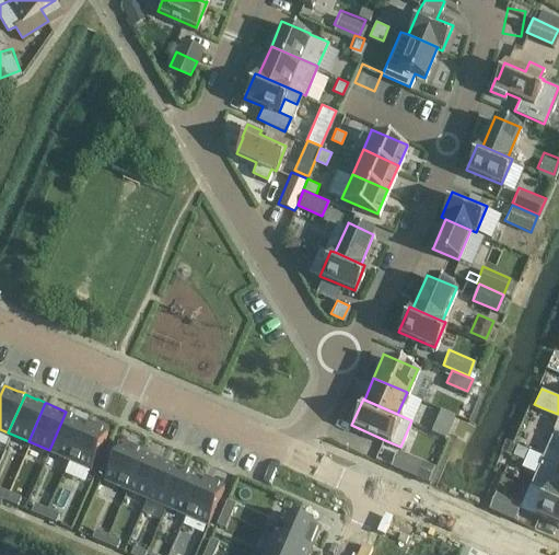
[(455,413),(441,407),(431,430),(445,436),(455,413)]
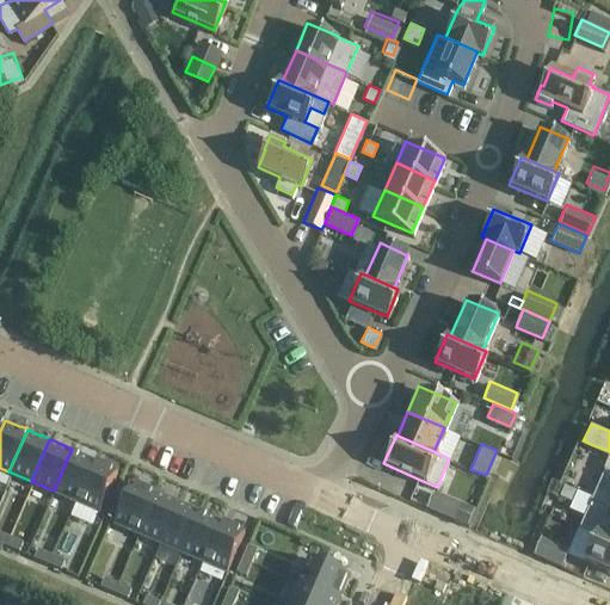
[(94,458),(93,458),(79,452),(79,451),(72,449),(54,491),(75,500),(94,458)]
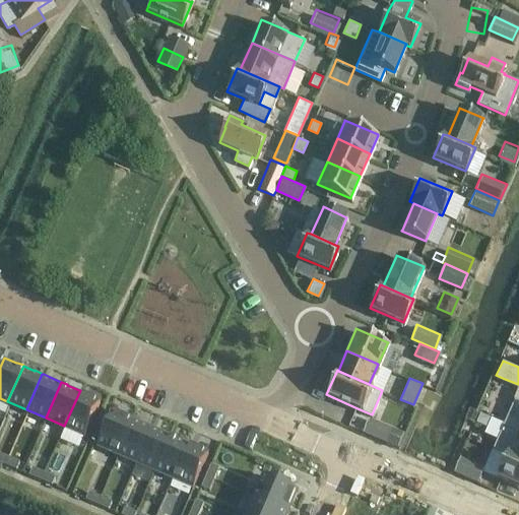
[(514,397),(503,422),(518,429),(518,385),(518,386),(514,397)]
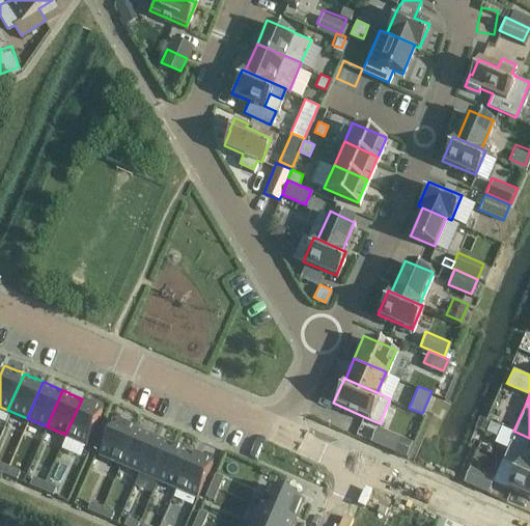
[(88,400),(82,398),(65,435),(85,443),(101,407),(87,402),(88,400)]
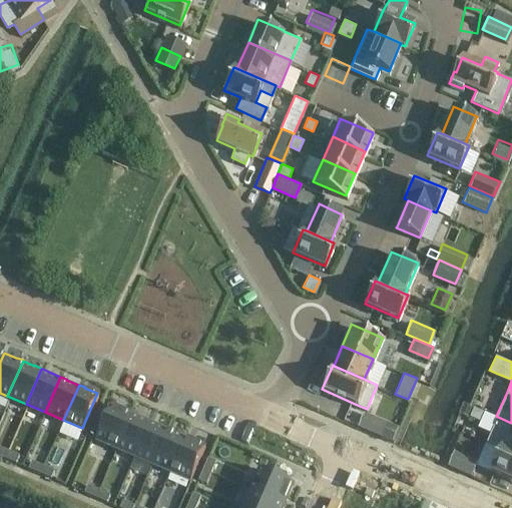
[(129,411),(123,408),(122,408),(110,403),(95,438),(113,446),(129,411)]
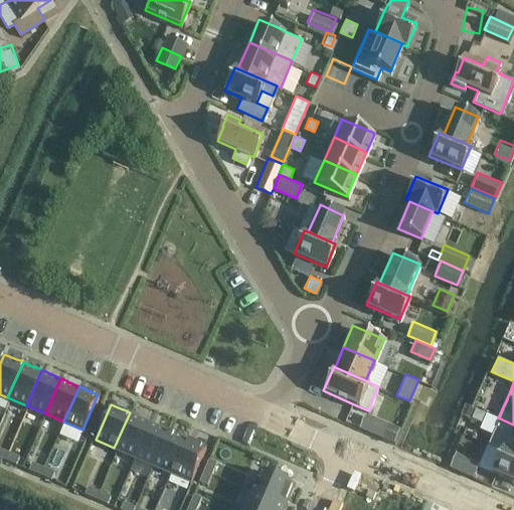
[(487,412),(476,407),(472,417),(483,421),(487,412)]
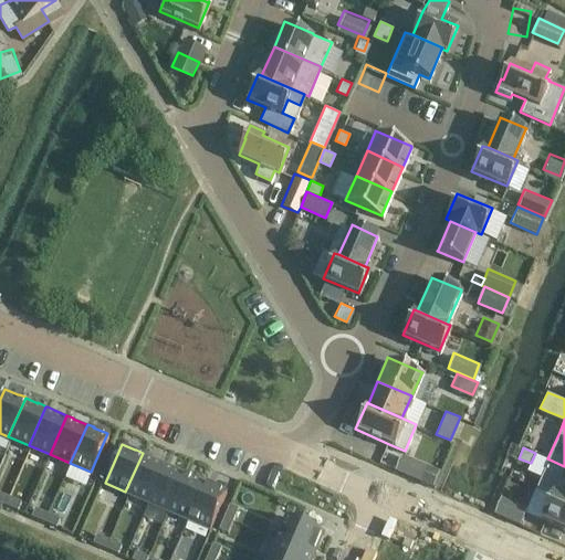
[(156,458),(143,453),(125,492),(146,500),(163,462),(156,458)]
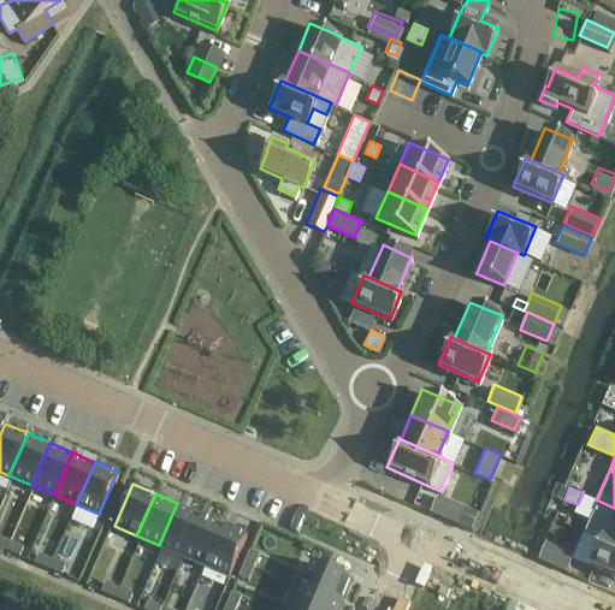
[(429,510),(471,528),(478,511),(437,493),(429,510)]
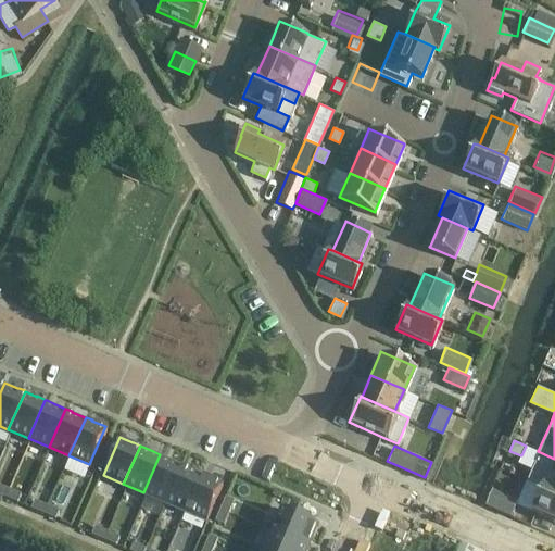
[(554,491),(554,459),(538,451),(526,479),(541,486),(554,491)]
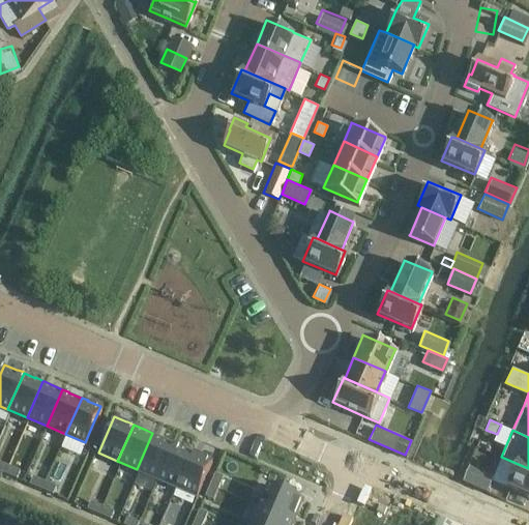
[(156,477),(172,441),(160,437),(160,436),(154,434),(152,433),(137,469),(156,477)]
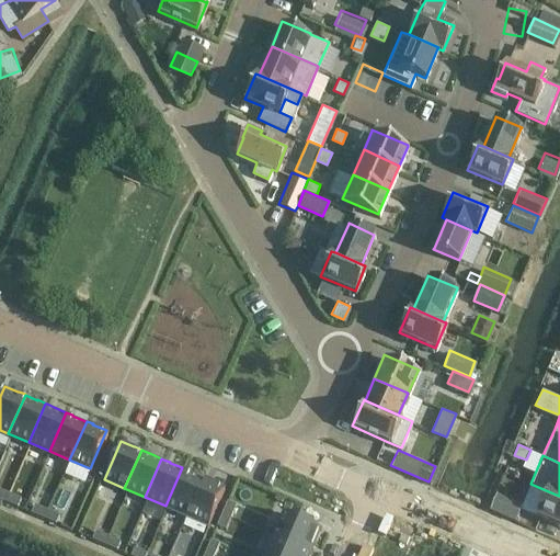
[(183,468),(182,467),(166,506),(186,514),(203,477),(203,476),(190,471),(183,467),(183,468)]
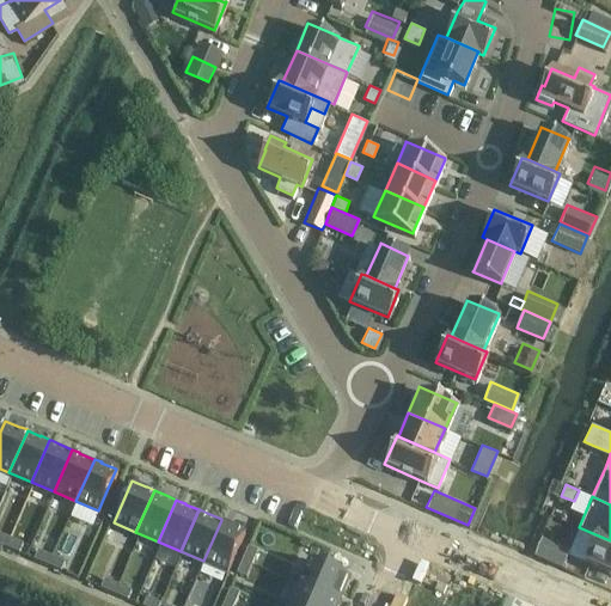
[(221,520),(203,561),(226,571),(244,530),(228,522),(221,519),(221,520)]
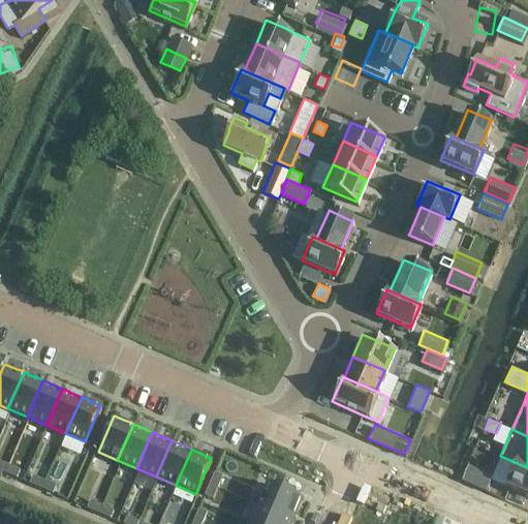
[(467,461),(461,475),(485,485),(491,470),(467,461)]
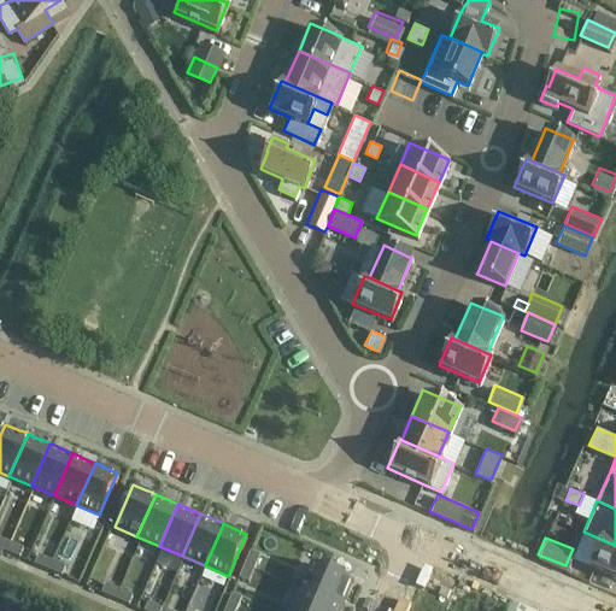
[(9,539),(5,547),(18,553),(22,545),(9,539)]
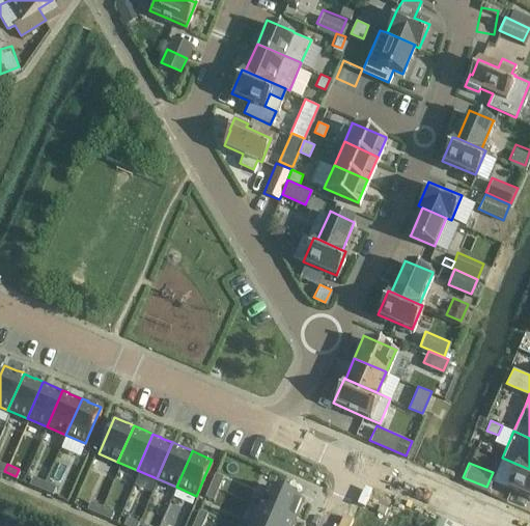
[(529,469),(517,464),(507,486),(529,495),(529,469)]
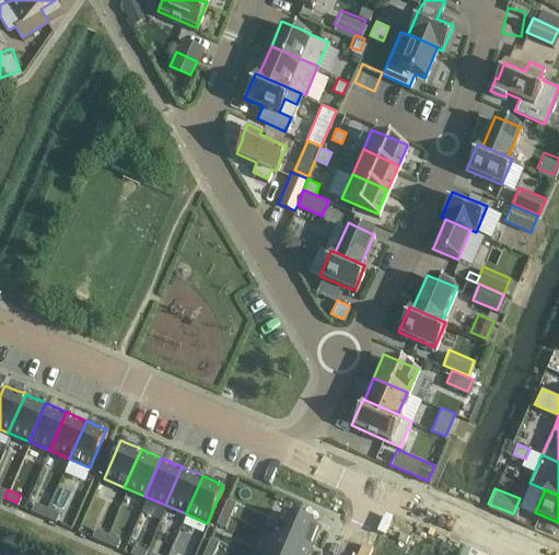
[(226,497),(221,509),(230,512),(235,500),(226,497)]
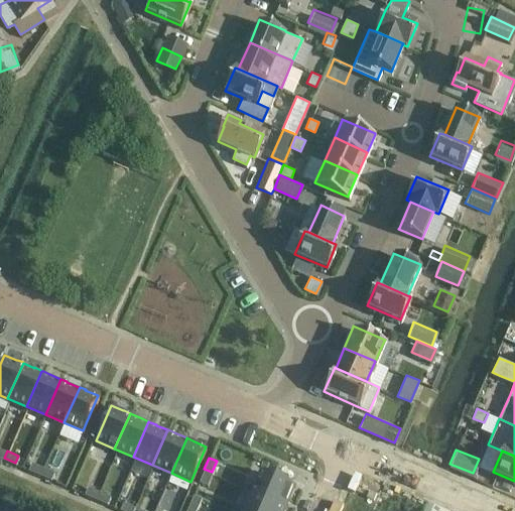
[(39,474),(42,466),(31,461),(27,469),(39,474)]
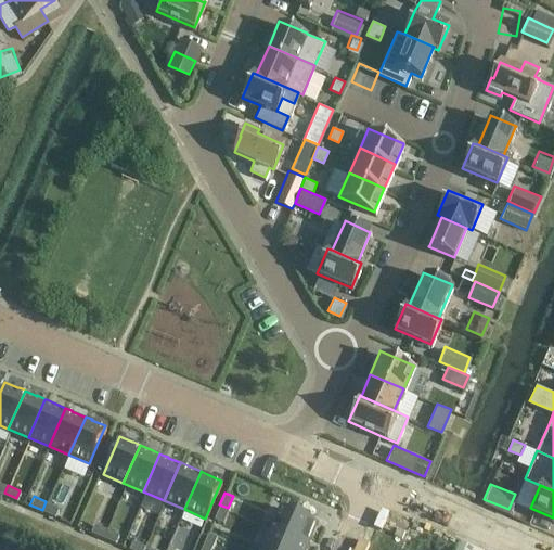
[(58,507),(46,501),(42,510),(54,514),(58,507)]
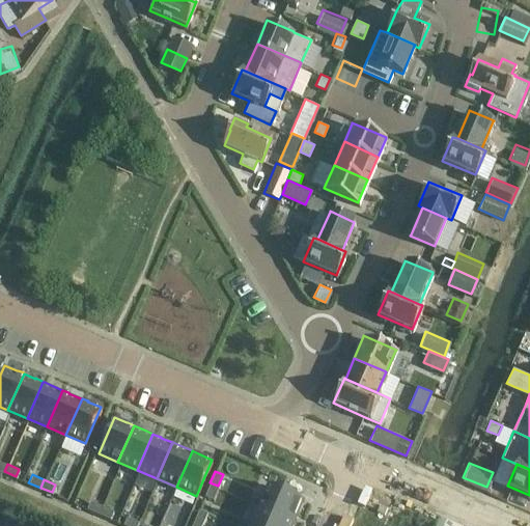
[(218,486),(210,482),(204,494),(213,498),(218,486)]
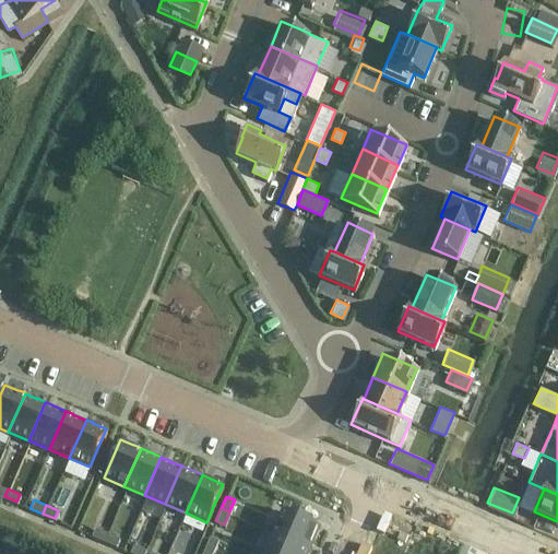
[(281,508),(272,529),(310,545),(313,539),(313,538),(319,525),(281,508)]
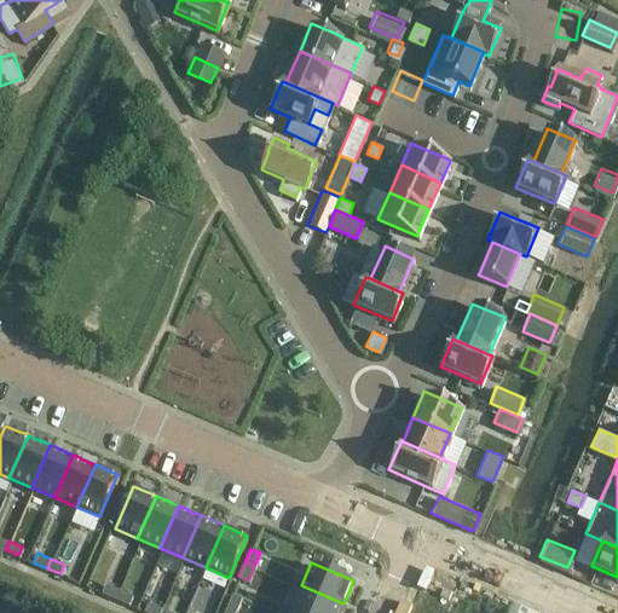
[(100,591),(114,597),(119,588),(104,582),(100,591)]
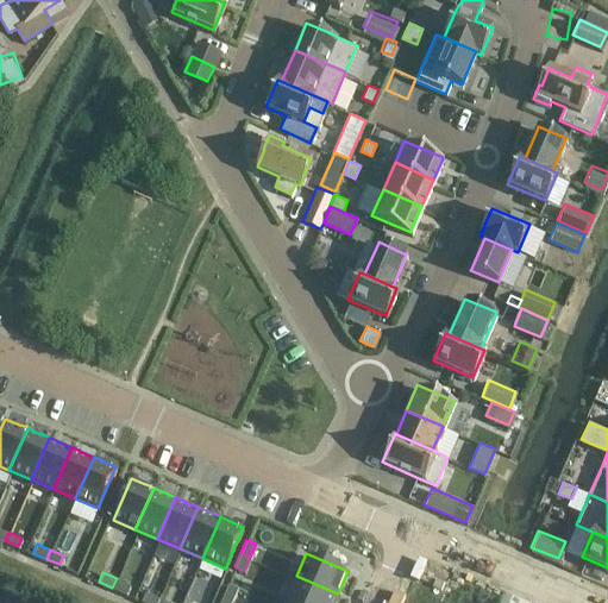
[(287,598),(298,602),(333,602),(338,594),(296,576),(287,598)]
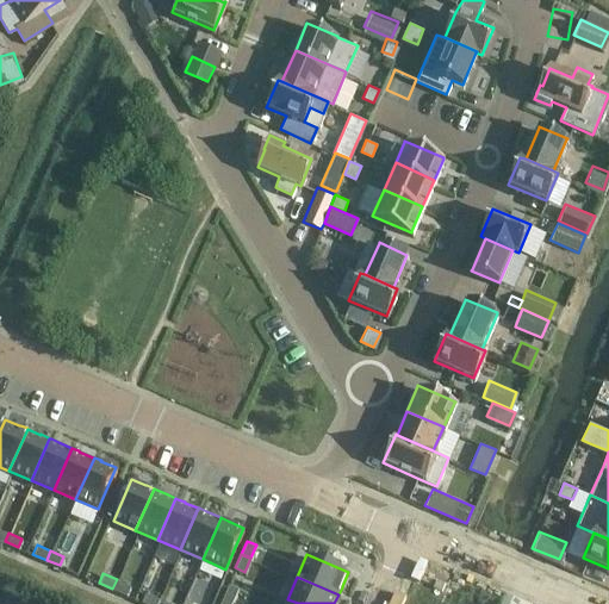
[(117,579),(112,589),(126,595),(130,585),(117,579)]
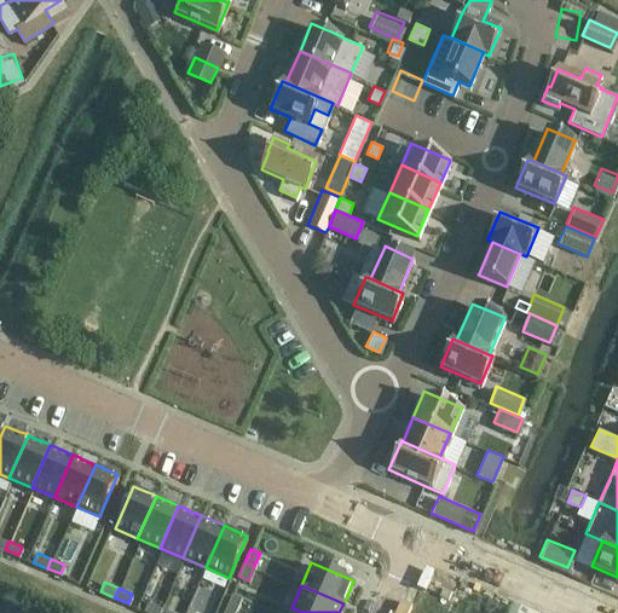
[(226,605),(235,609),(241,595),(231,591),(226,605)]
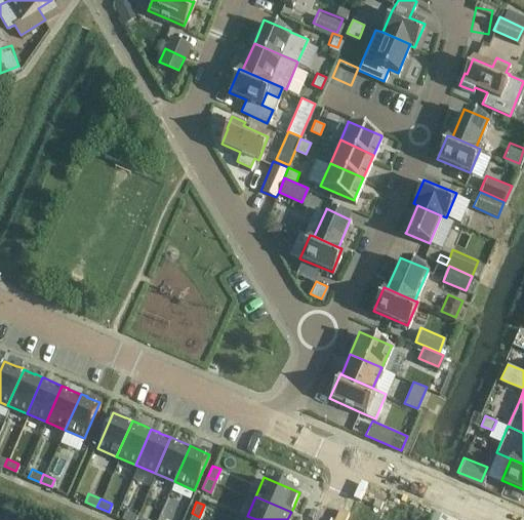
[(133,519),(136,514),(125,509),(122,517),(128,519),(133,519)]
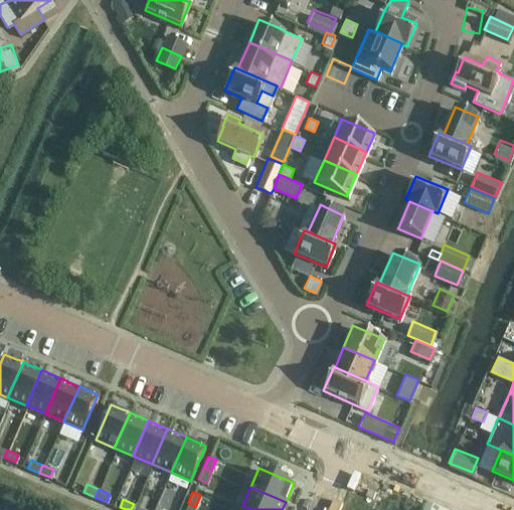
[(0,509),(22,509),(0,500),(0,509)]
